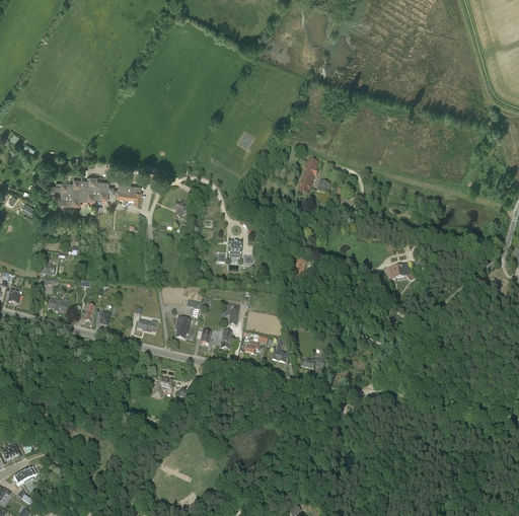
[(309,158),(299,190),(307,192),(313,172),(316,173),(317,168),(315,167),(317,160),(309,158)]
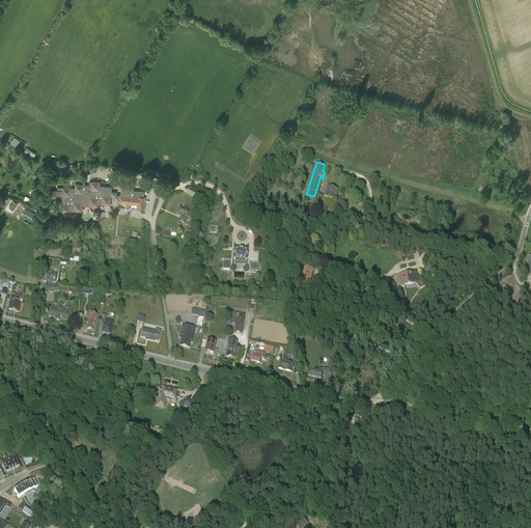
[(161,175),(162,171),(163,171),(150,167),(149,170),(148,171),(161,175)]
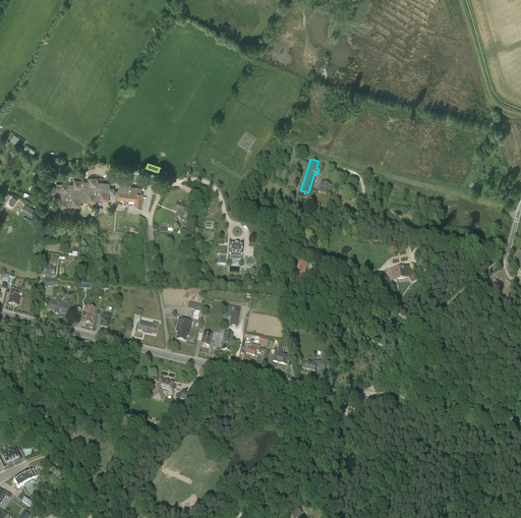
[(96,197),(108,198),(109,181),(97,180),(97,176),(89,175),(89,176),(88,176),(87,179),(73,178),(73,182),(56,181),(56,184),(49,184),(48,192),(60,193),(59,205),(67,206),(67,204),(79,205),(80,198),(96,199),(96,197)]
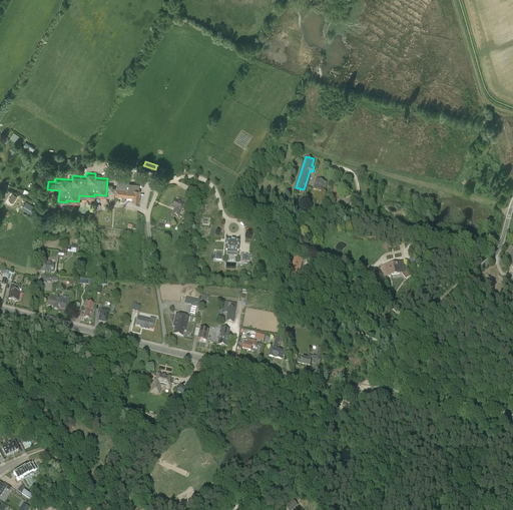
[(117,174),(116,183),(116,184),(115,184),(114,194),(125,195),(125,194),(132,194),(131,198),(139,199),(140,188),(138,187),(139,182),(128,181),(129,175),(117,174)]
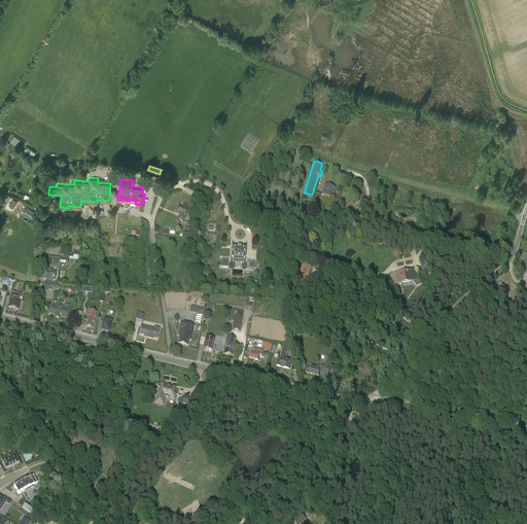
[(324,182),(321,193),(332,196),(336,185),(324,182)]
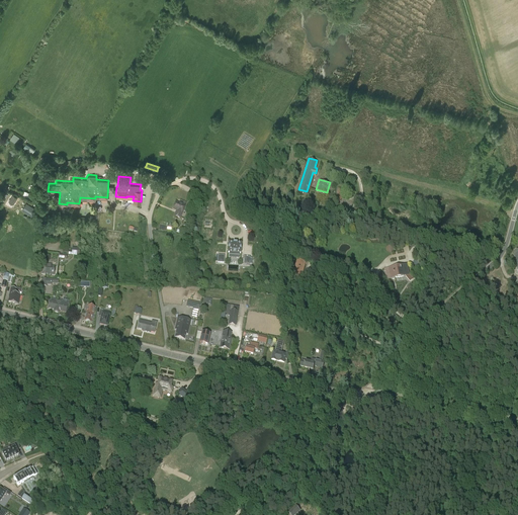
[(338,186),(335,197),(340,199),(344,187),(338,186)]
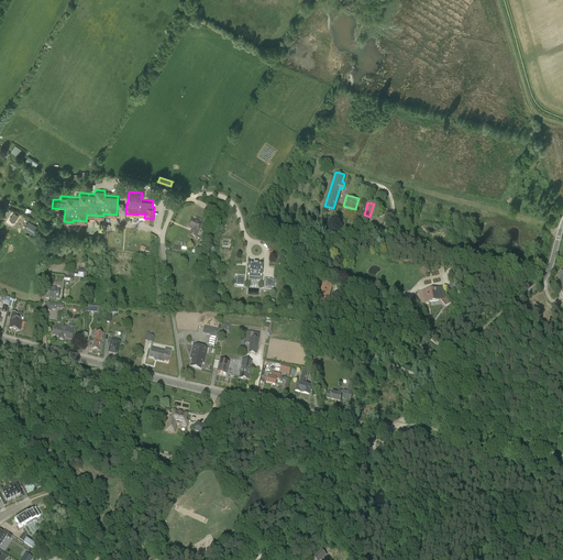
[(30,206),(30,205),(26,204),(24,210),(28,211),(33,213),(35,208),(30,206)]
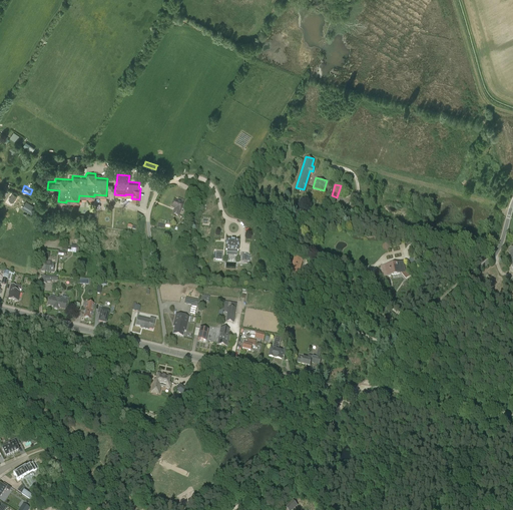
[(171,204),(174,206),(172,211),(178,213),(183,201),(174,197),(171,204)]
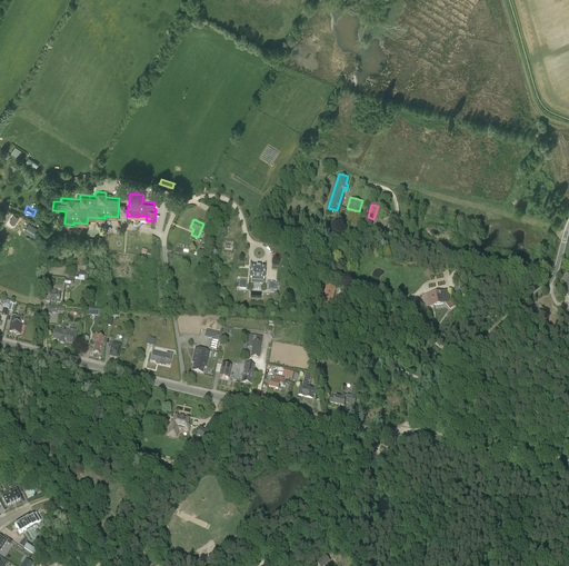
[(37,226),(29,220),(23,228),(35,235),(39,228),(37,226)]
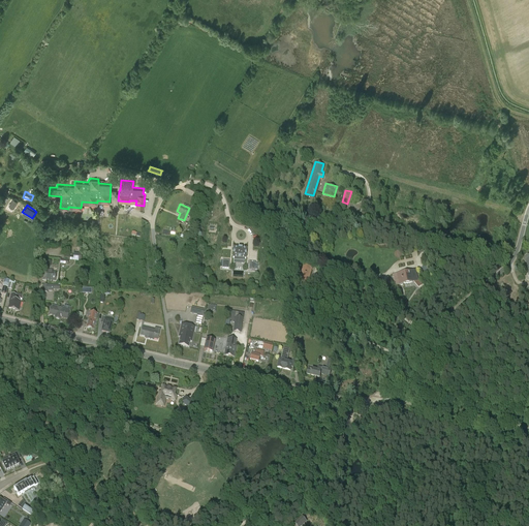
[(187,223),(191,225),(192,223),(194,224),(196,220),(194,219),(196,216),(191,214),(188,221),(187,223)]
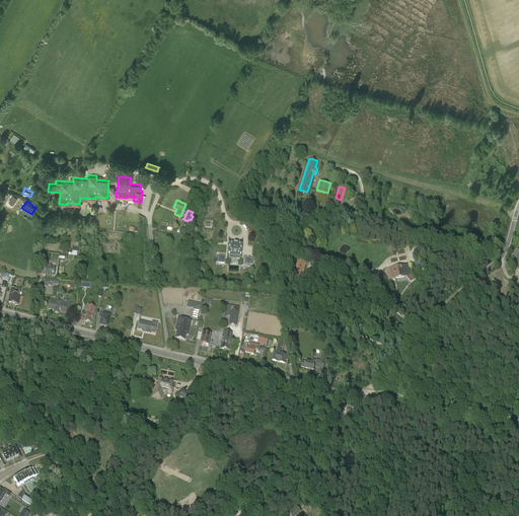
[(228,249),(228,250),(229,250),(228,254),(230,254),(230,256),(240,258),(240,251),(241,251),(241,250),(241,249),(242,249),(242,247),(241,247),(241,241),(237,241),(237,240),(237,239),(234,239),(234,240),(233,240),(229,240),(228,249)]
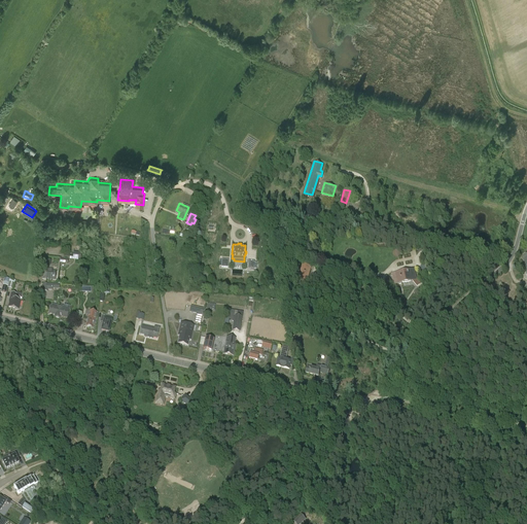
[(307,275),(308,275),(312,263),(303,260),(300,269),(302,269),(299,279),(305,280),(307,275)]
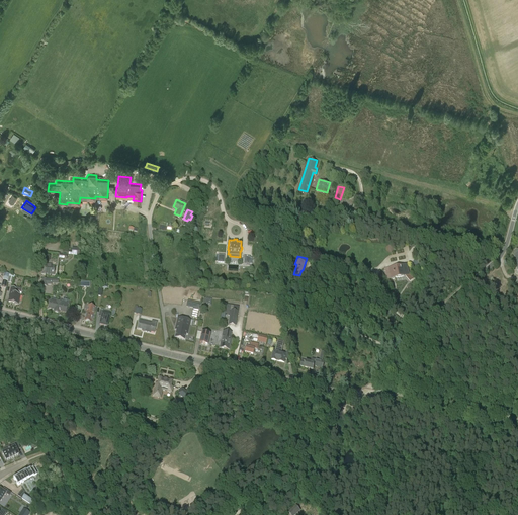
[(52,261),(47,261),(47,262),(42,262),(41,271),(54,272),(55,263),(52,263),(52,261)]
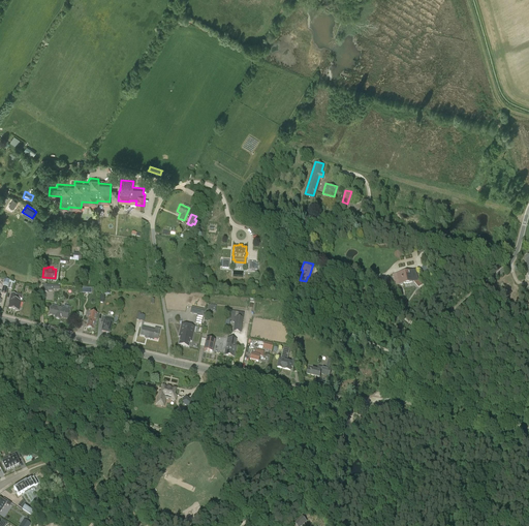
[(422,282),(416,277),(415,268),(397,272),(399,282),(413,279),(418,284),(422,282)]
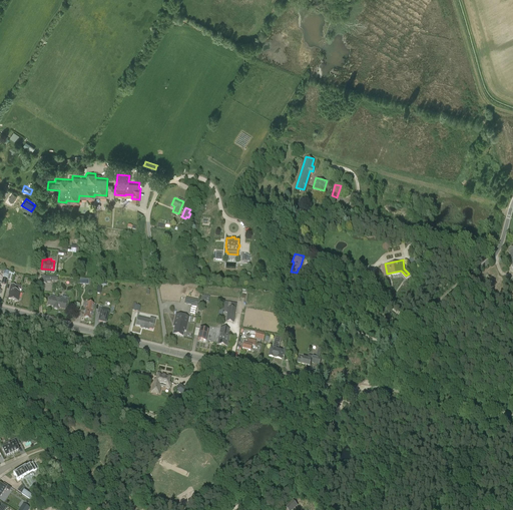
[(351,291),(355,289),(353,284),(347,274),(342,278),(342,279),(344,279),(343,280),(343,281),(345,280),(345,281),(344,282),(345,283),(346,282),(347,284),(346,285),(347,287),(348,286),(351,291)]
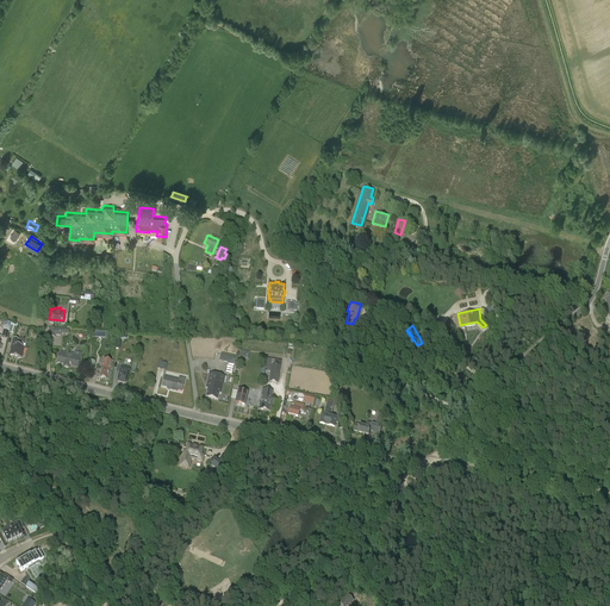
[(10,347),(11,347),(10,351),(18,354),(18,355),(20,355),(22,355),(24,345),(22,345),(23,339),(19,338),(19,337),(13,335),(10,347)]
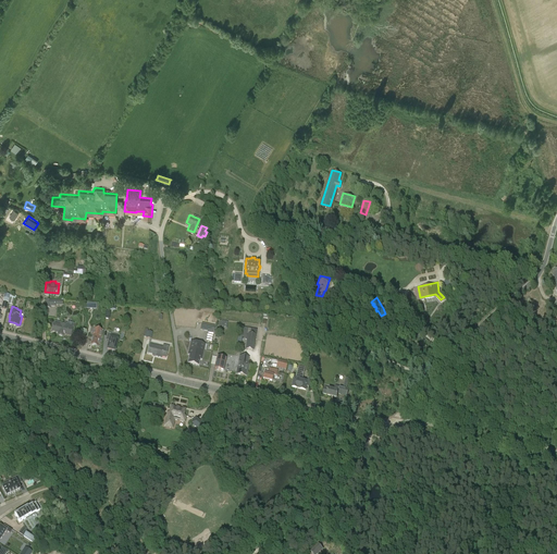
[(64,331),(71,333),(73,324),(74,321),(67,320),(67,321),(64,320),(64,322),(61,321),(61,320),(54,318),(54,320),(53,320),(51,328),(58,330),(58,332),(59,332),(62,333),(63,333),(64,331)]
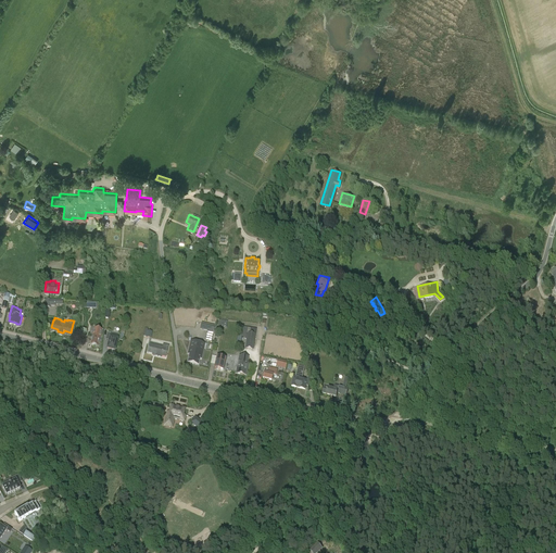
[(201,321),(200,326),(214,329),(215,324),(201,321)]
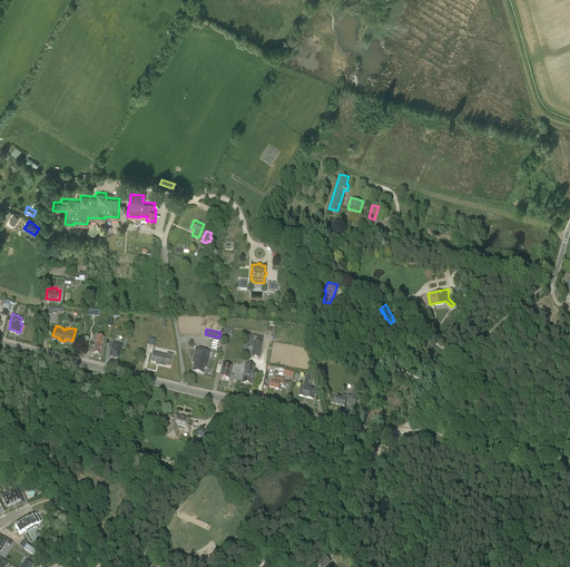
[(99,334),(97,341),(95,341),(92,350),(100,352),(101,346),(102,346),(104,342),(102,342),(105,335),(105,332),(99,330),(99,334)]
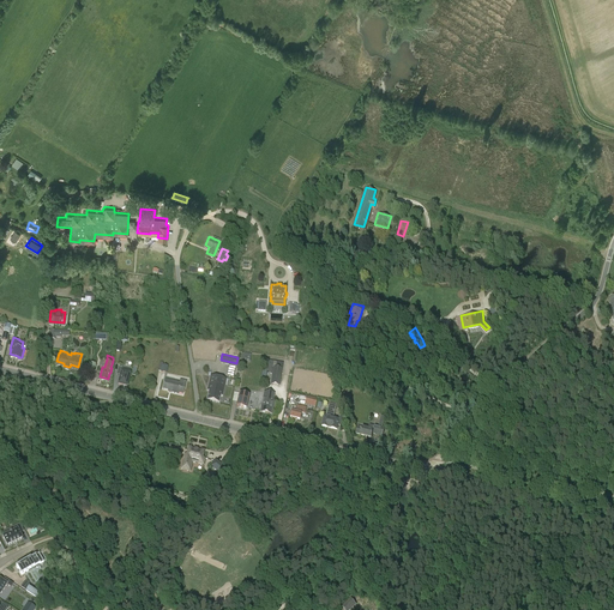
[(157,367),(161,368),(161,369),(167,370),(168,363),(162,362),(163,360),(160,358),(157,367)]
